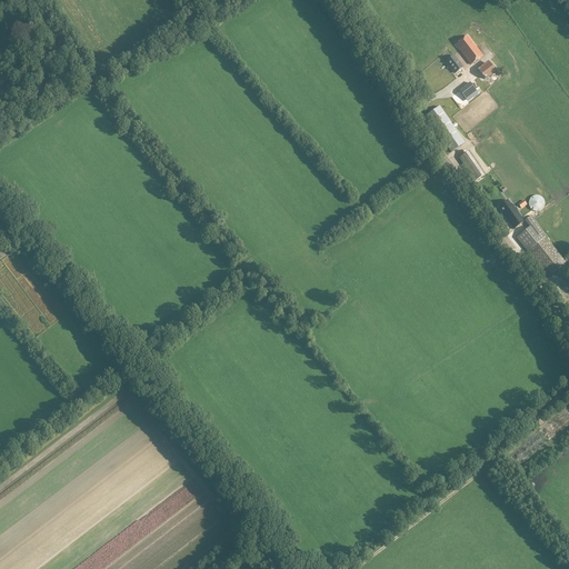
[(482,57),(467,37),(456,46),(471,66),(482,57)]
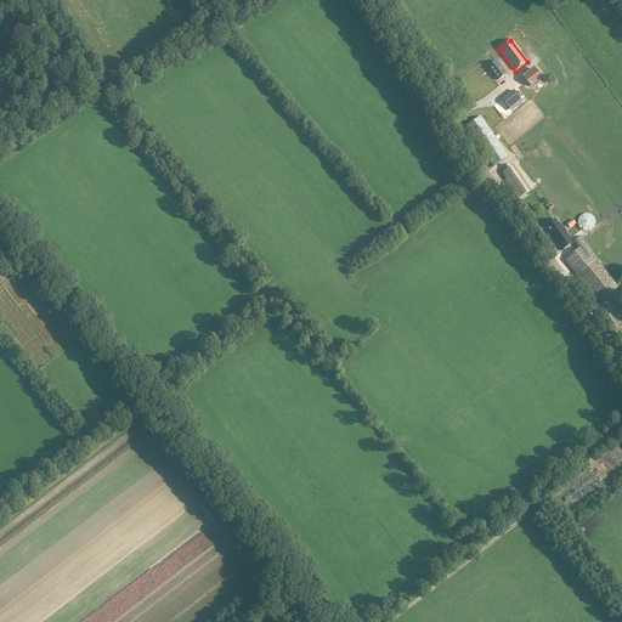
[(543,72),(539,67),(542,63),(541,61),(533,66),(539,74),(543,72)]
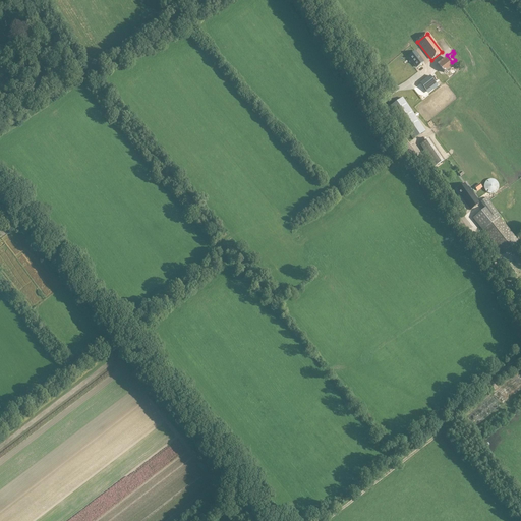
[(416,53),(410,58),(417,68),(424,63),(416,53)]
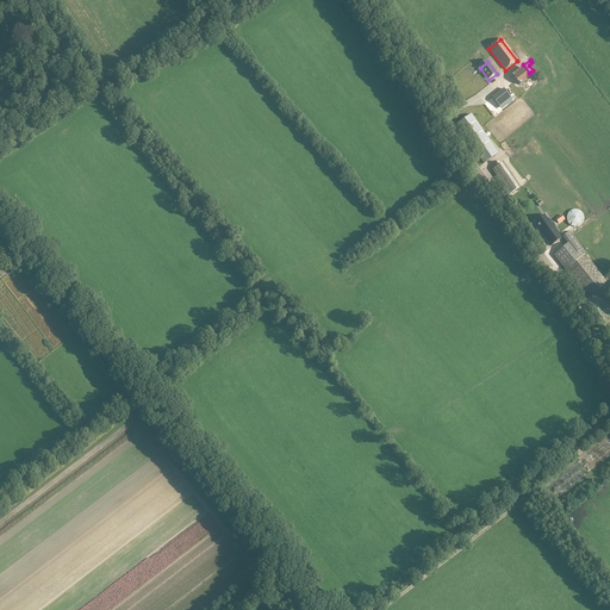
[(526,69),(514,78),(520,85),(531,76),(526,69)]
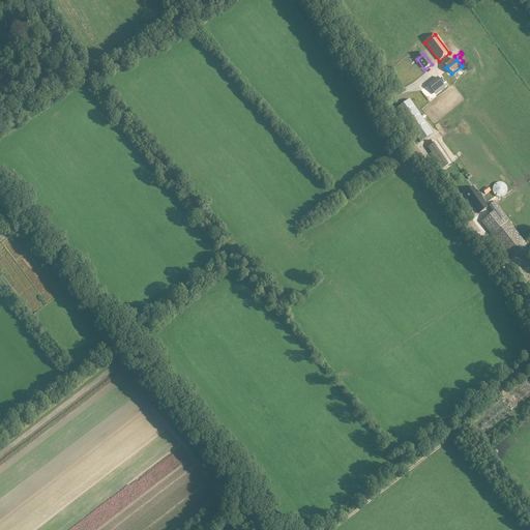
[(434,93),(443,86),(437,78),(428,86),(434,93)]
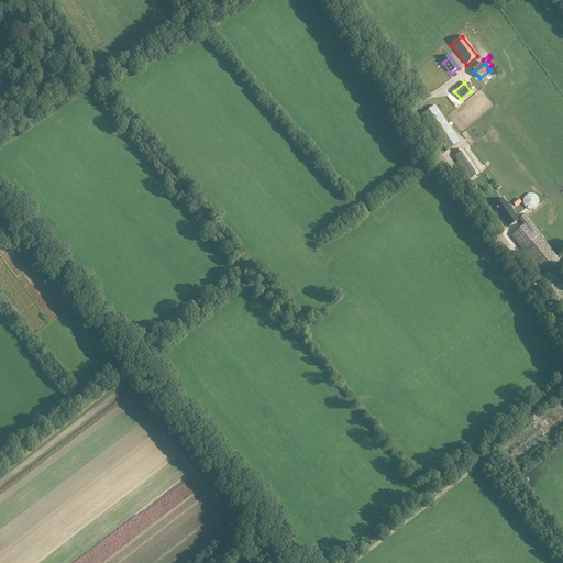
[(435,105),(421,114),(446,151),(461,142),(435,105)]
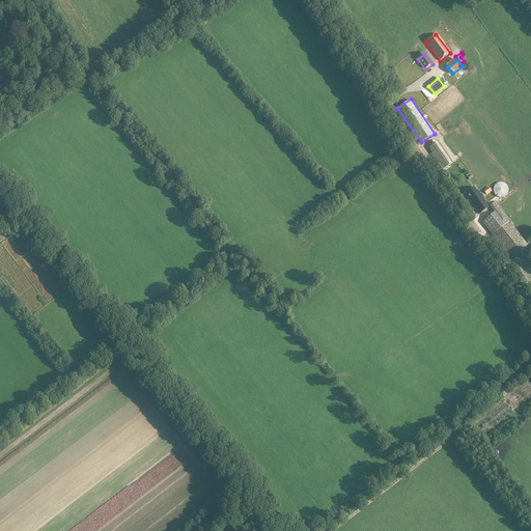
[(437,142),(428,147),(443,169),(452,164),(437,142)]
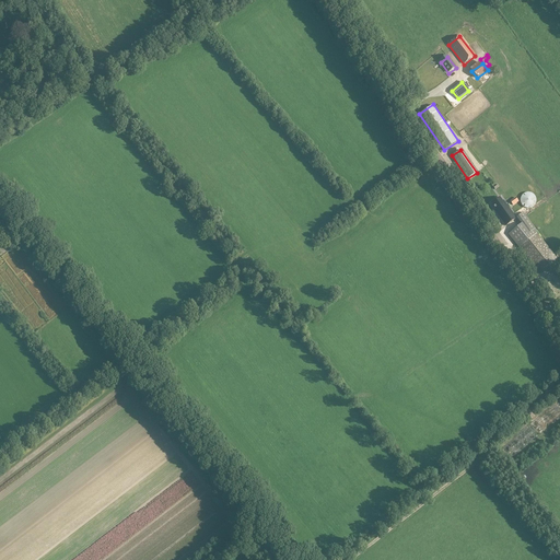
[(521,200),(521,201),(521,202),(521,203),(521,205),(522,205),(522,206),(523,207),(524,208),(525,208),(526,208),(526,209),(527,209),(528,209),(529,209),(531,208),(532,208),(533,208),(534,207),(535,206),(535,205),(536,203),(536,202),(536,201),(536,200),(536,199),(536,198),(535,197),(535,196),(534,195),(533,195),(532,194),(531,194),(529,193),(528,193),(527,193),(526,194),(525,194),(524,194),(523,195),(522,196),(522,197),(521,197),(521,198),(521,199),(521,200)]
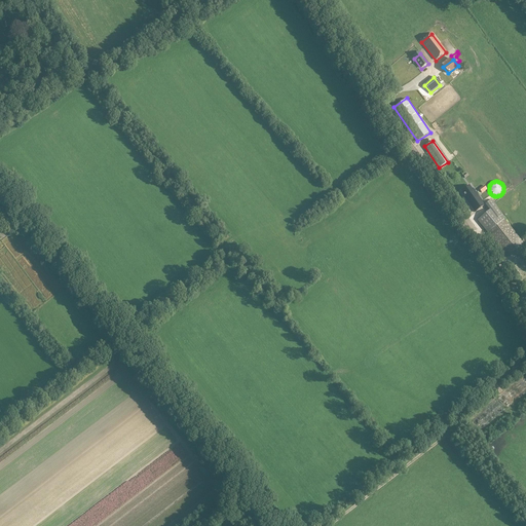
[(473,189),(470,185),(461,191),(465,197),(464,198),(475,212),(485,204),(473,188),(473,189)]
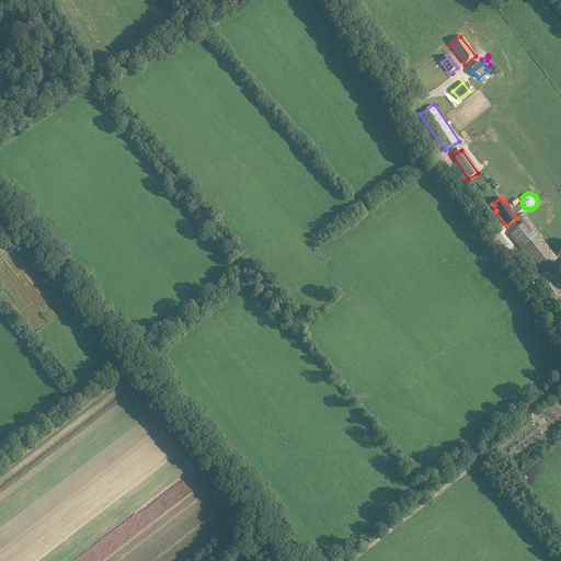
[(523,224),(508,235),(541,275),(559,260),(538,233),(539,232),(524,213),(518,218),(523,224)]
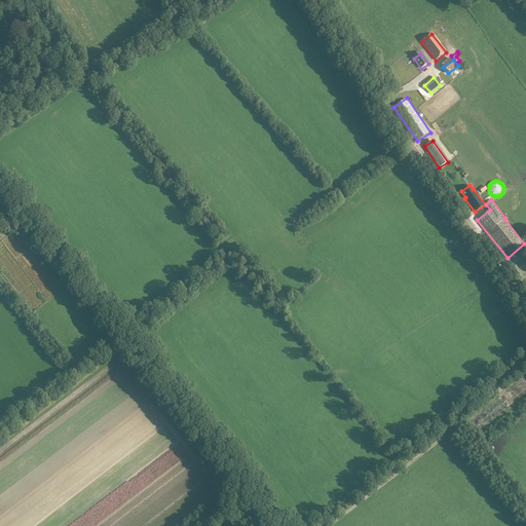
[(525,381),(513,389),(518,399),(525,393),(525,381)]
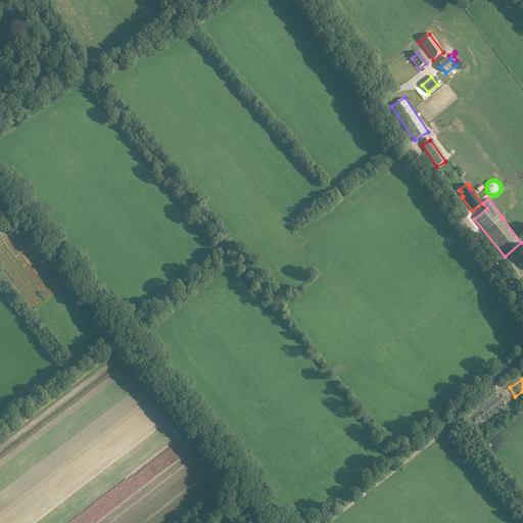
All buildings are outlined.
